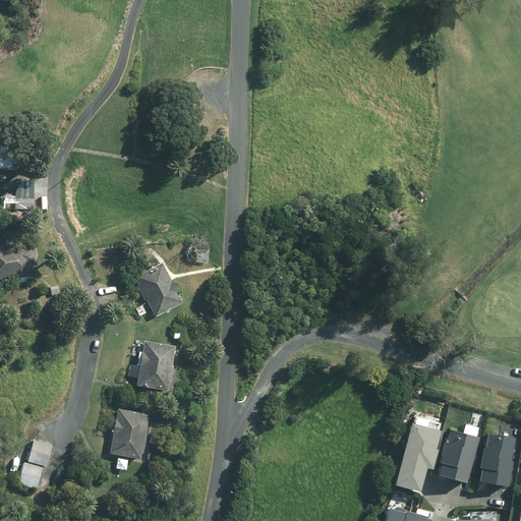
[(0,145),(0,169),(44,173),(46,149),(0,145)]
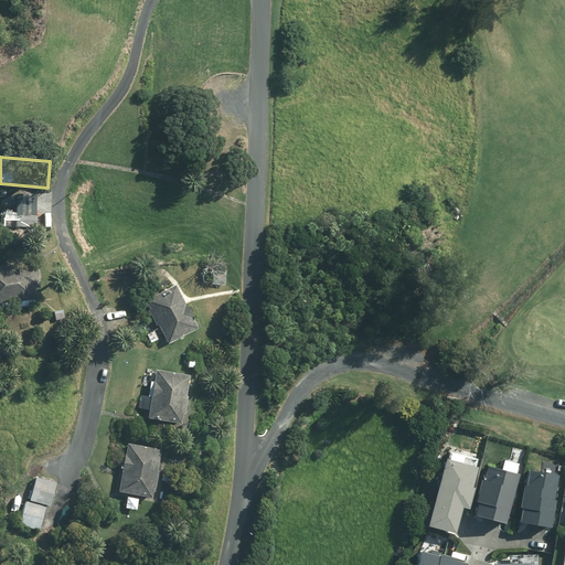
[(35,242),(36,195),(6,194),(3,241),(35,242)]
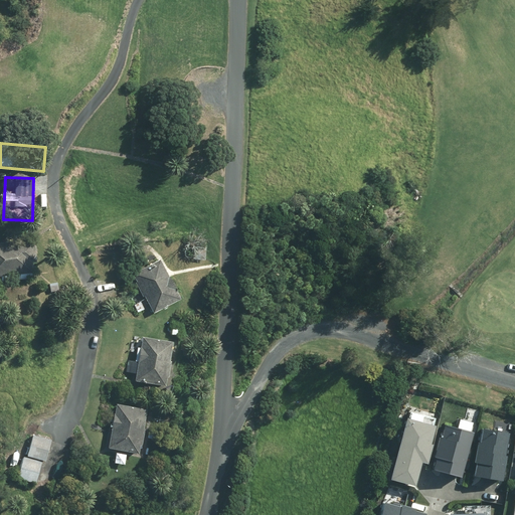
[(27,240),(0,242),(0,275),(31,272),(30,264),(35,263),(33,243),(28,243),(27,240)]
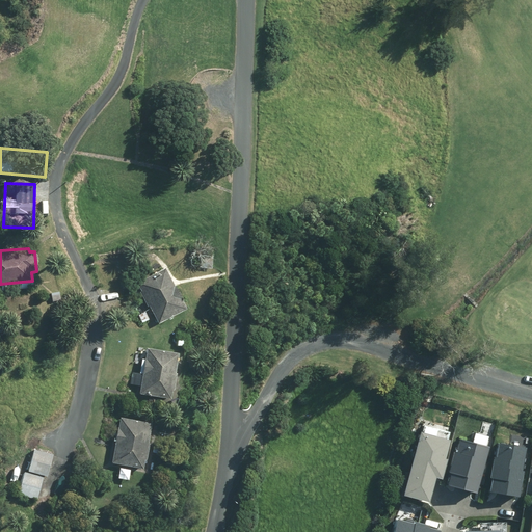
[(165,268),(136,283),(157,325),(186,311),(165,268)]
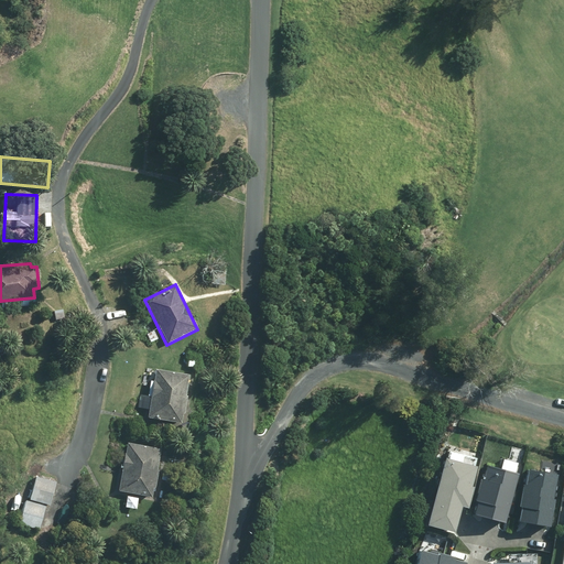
[(190,376),(156,369),(147,419),(180,425),(190,376)]
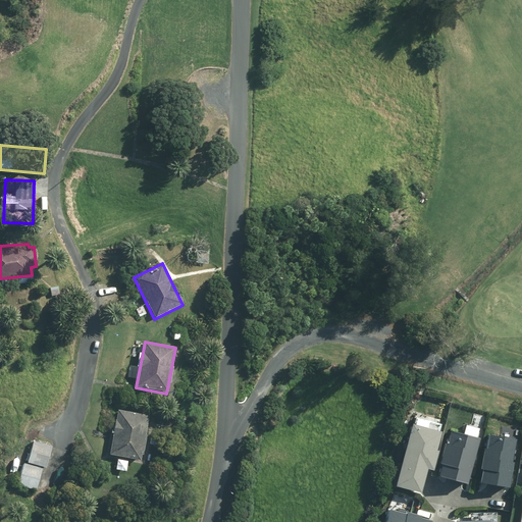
[(149,417),(118,411),(109,456),(140,462),(149,417)]
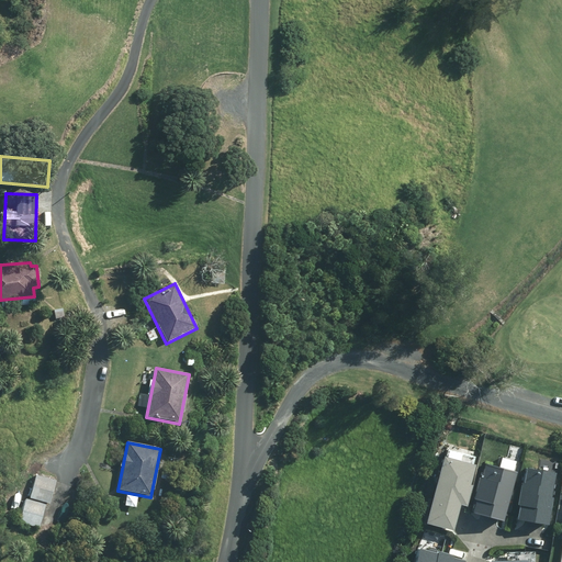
[(441,452),(424,518),(452,525),(459,499),(467,501),(473,479),(470,478),(474,461),(441,452)]
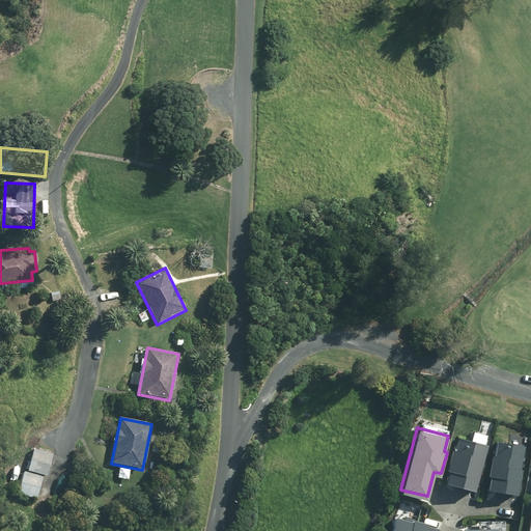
[(450,468),(447,479),(473,486),(485,443),(458,436),(455,447),(452,446),(447,467),(450,468)]
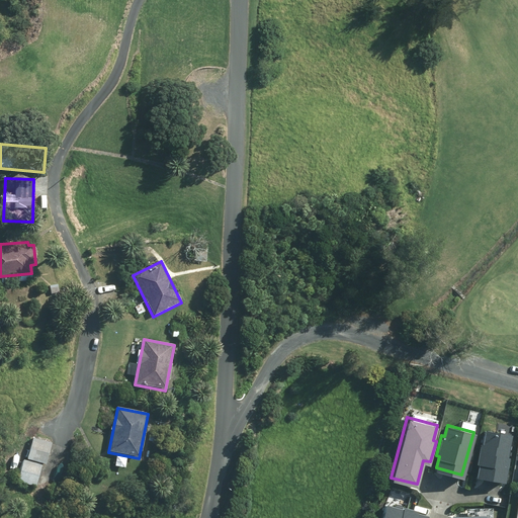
[(477,460),(481,461),(478,477),(505,481),(510,454),(508,453),(511,433),(484,428),(482,442),(480,441),(477,460)]
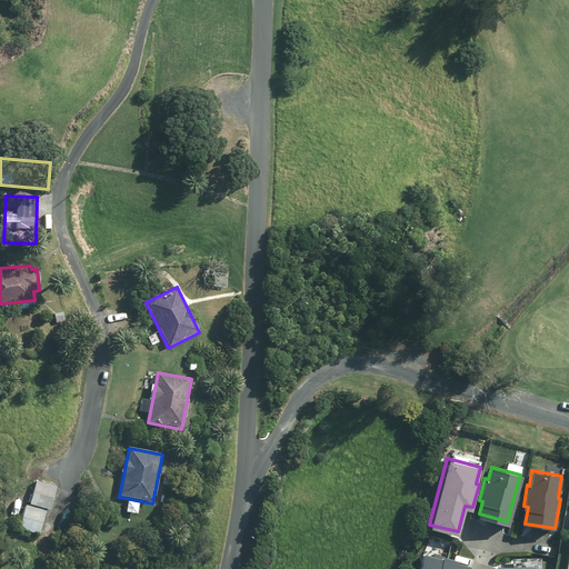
[(57,487),(37,481),(30,505),(50,510),(57,487)]
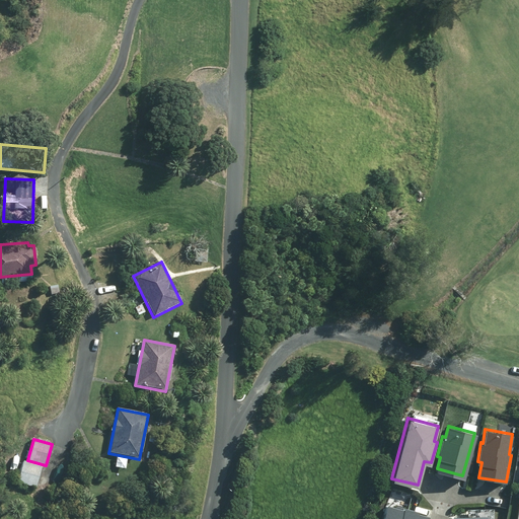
[(42,466),(23,461),(16,483),(34,489),(42,466)]
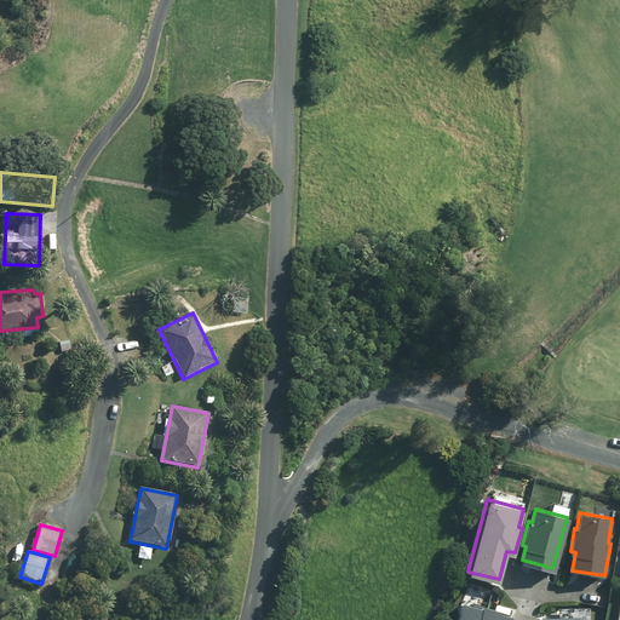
[(461,601),(455,619),(507,619),(510,615),(461,601)]
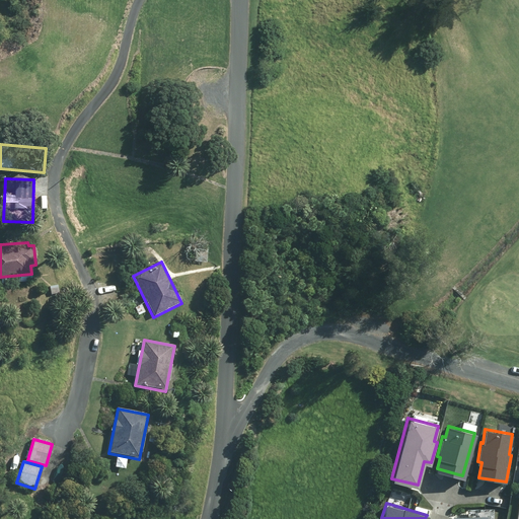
All buildings are outlined.
